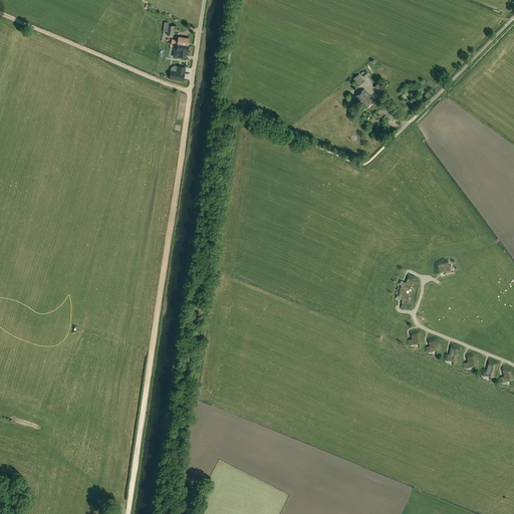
[(171,43),(177,44),(188,45),(189,39),(178,37),(178,40),(172,40),(171,43)]
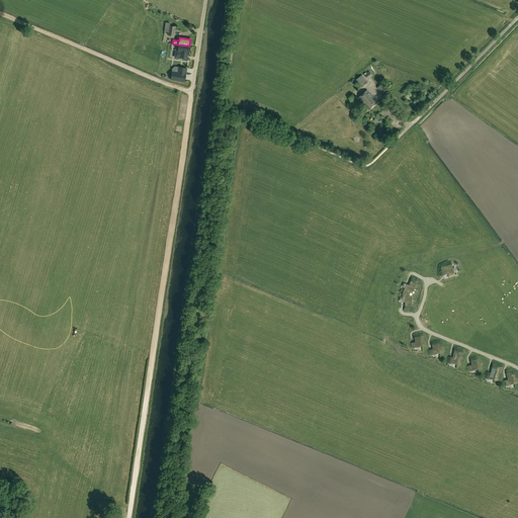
[(189,52),(189,47),(189,46),(178,45),(177,51),(175,50),(174,56),(176,58),(180,58),(182,58),(182,60),(185,60),(186,59),(187,59),(188,52),(189,52)]
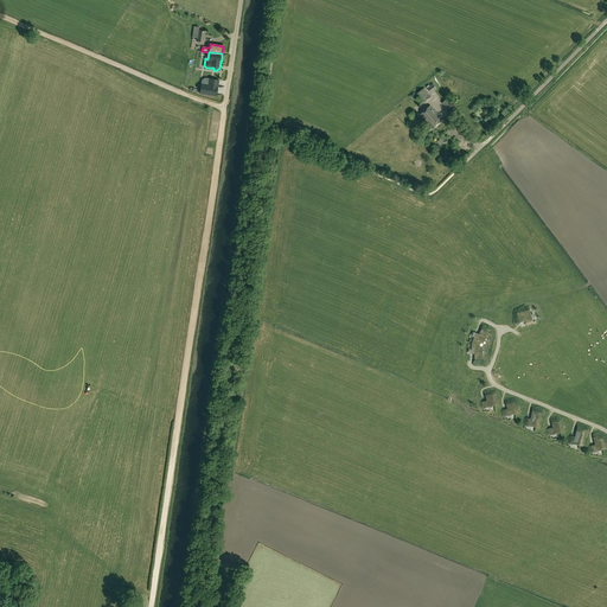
[(202,85),(200,95),(217,97),(218,81),(209,80),(209,85),(202,85)]
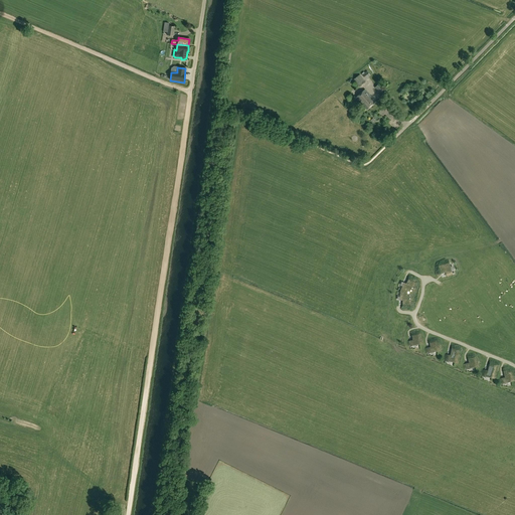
[(360,74),(353,79),(359,87),(365,81),(360,74)]
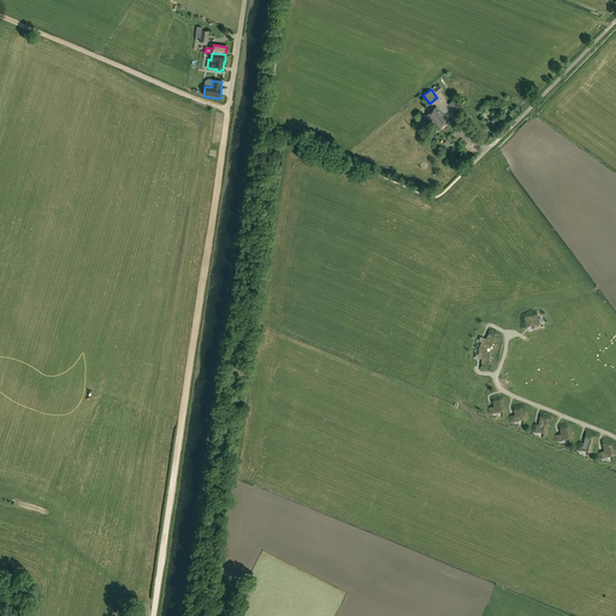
[(460,107),(454,100),(449,105),(455,112),(460,107)]
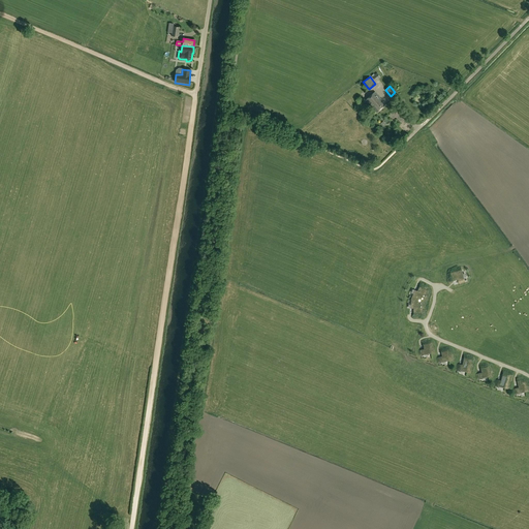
[(373,100),(378,96),(375,92),(366,100),(372,107),(376,103),(373,100)]
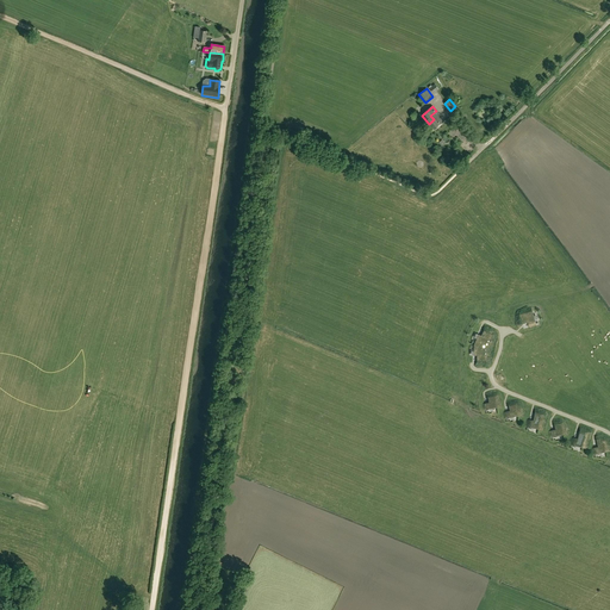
[(446,120),(436,111),(430,116),(434,119),(429,124),(435,130),(446,120)]
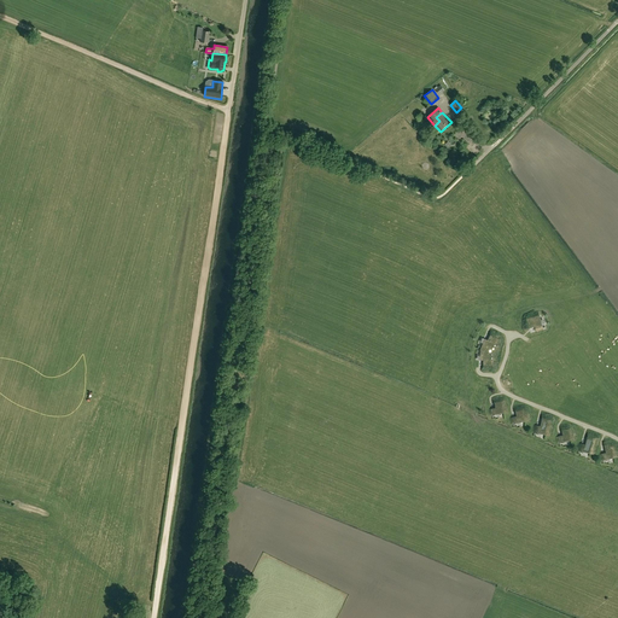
[(529,328),(534,327),(534,326),(535,326),(536,332),(544,331),(538,312),(531,314),(532,319),(526,320),(529,328)]
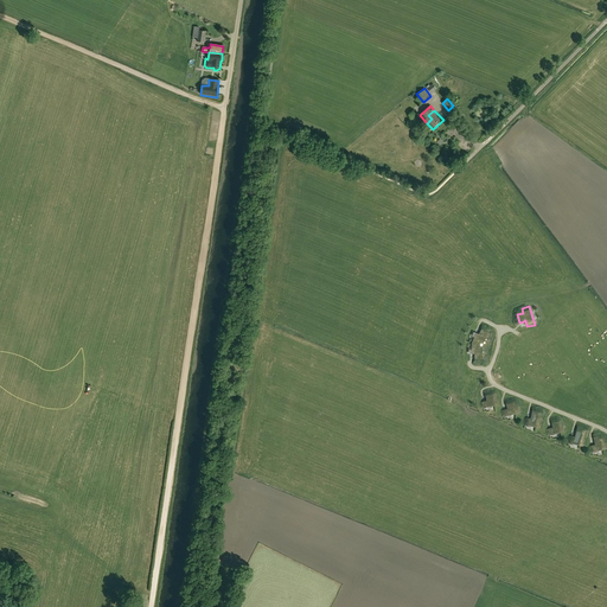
[(487,356),(489,347),(492,340),(489,339),(491,333),(483,330),(480,333),(483,334),(481,334),(481,336),(475,332),(472,339),(470,345),(468,352),(475,353),(475,355),(473,355),(473,358),(481,360),(483,355),(487,356)]
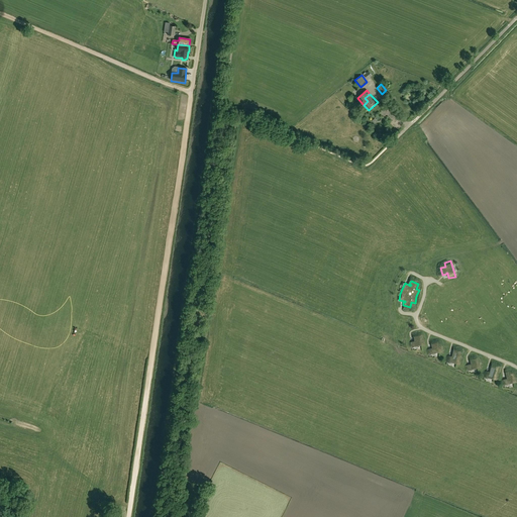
[(412,333),(412,334),(413,336),(414,337),(414,340),(415,340),(416,341),(410,342),(411,347),(424,345),(425,343),(424,333),(421,332),(412,333)]
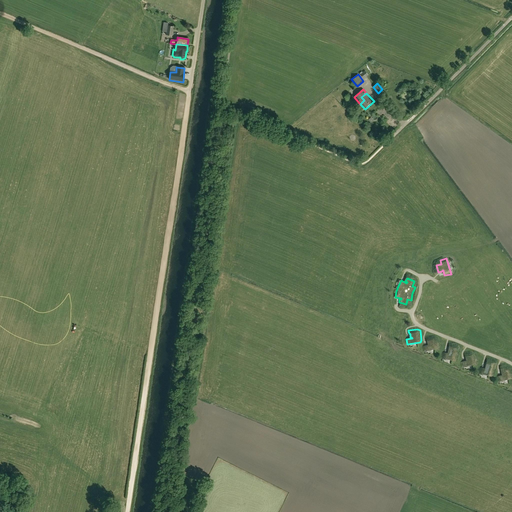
[(425,337),(426,338),(426,339),(426,340),(427,341),(428,344),(429,344),(429,345),(423,346),(424,351),(438,349),(439,347),(438,338),(436,336),(433,336),(425,337)]
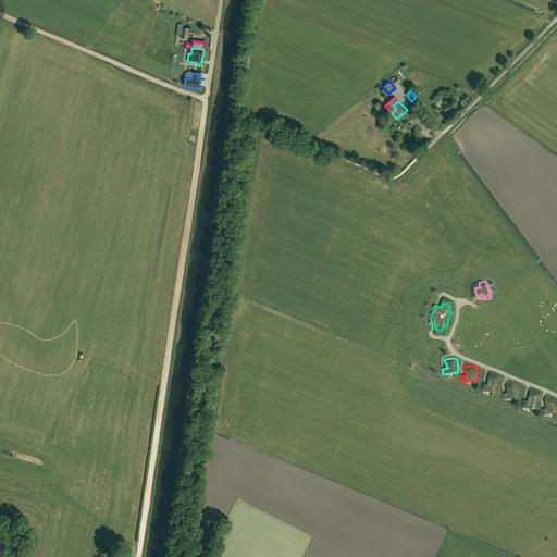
[(487,372),(489,373),(489,374),(489,375),(489,376),(487,383),(489,384),(482,383),(481,390),(495,393),(497,392),(502,379),(499,375),(489,372),(487,372)]
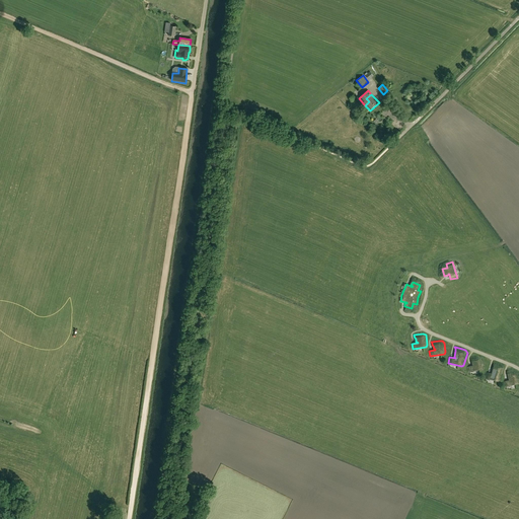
[(470,358),(470,359),(470,360),(471,360),(471,361),(472,365),(473,365),(473,366),(467,367),(468,372),(483,370),(484,368),(484,367),(482,357),(478,356),(471,357),(470,358)]
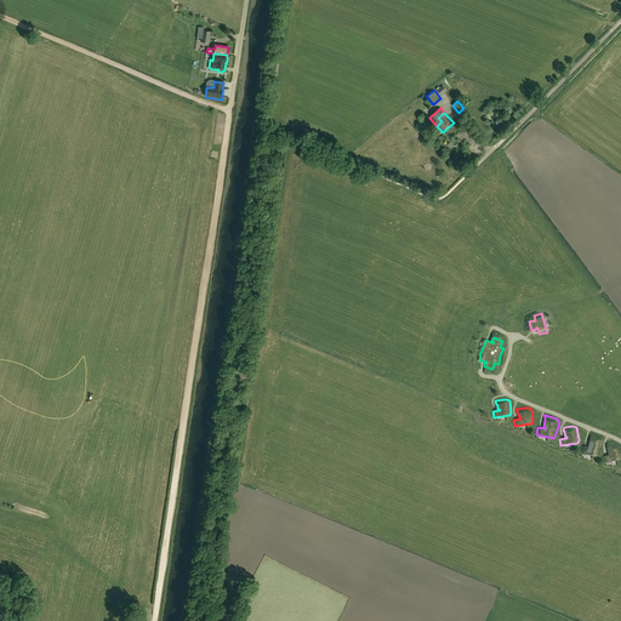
[(590,433),(590,436),(591,437),(591,438),(588,446),(590,446),(590,448),(582,445),(581,453),(597,457),(599,456),(604,440),(603,437),(591,432),(590,433)]
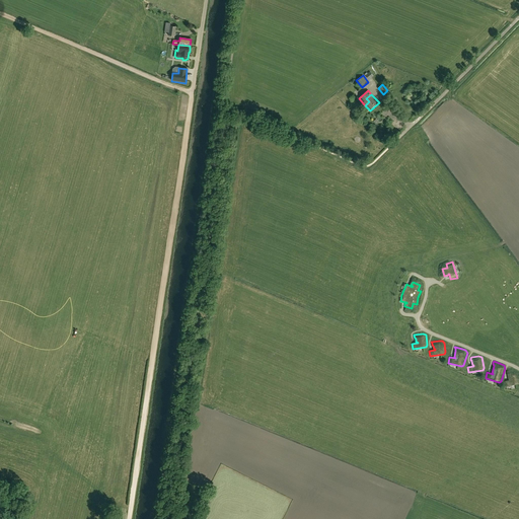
[(507,369),(506,371),(507,373),(508,374),(509,379),(510,379),(510,380),(504,381),(505,387),(518,384),(518,376),(518,373),(509,368),(507,369)]
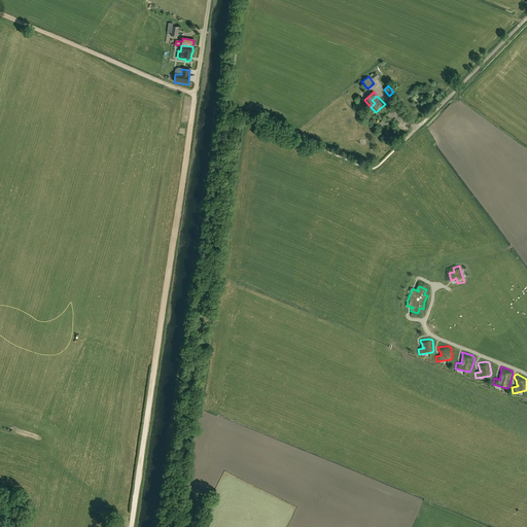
All buildings are outlined.
